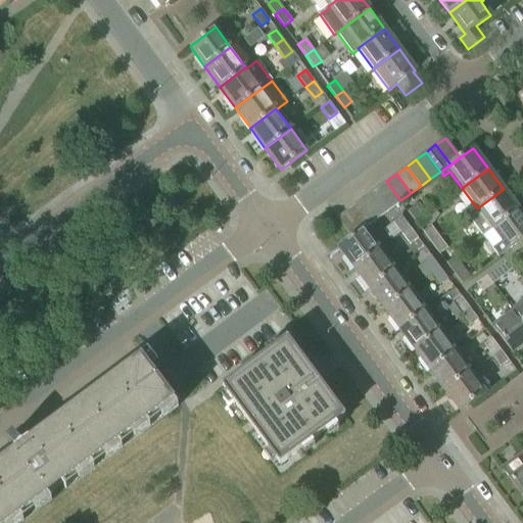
[(391,207),(397,203),(400,200),(386,181),(377,188),(391,207)]
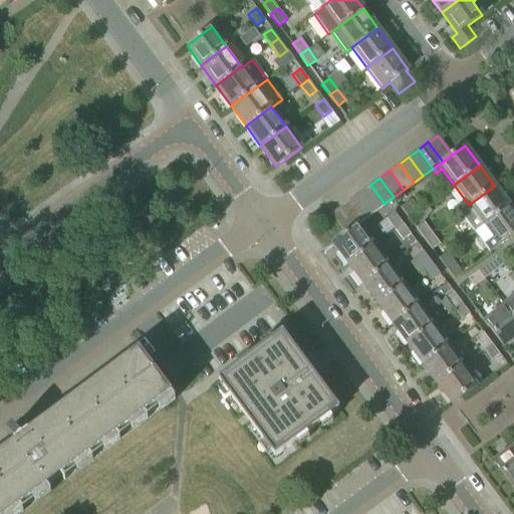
[(384,204),(370,185),(360,192),(374,212),(380,207),(384,204)]
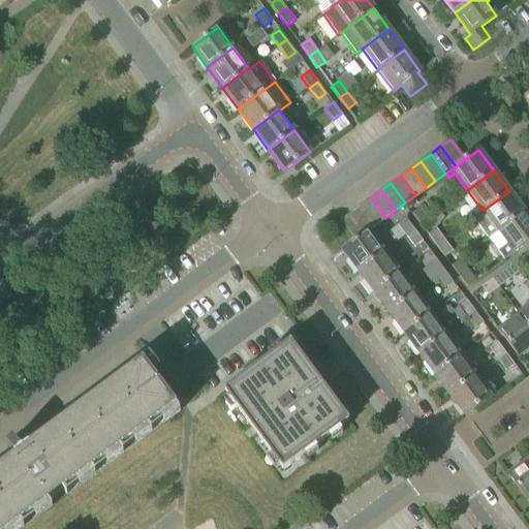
[(498,231),(524,212),(509,191),(483,211),(473,218),(489,239),(498,231)]
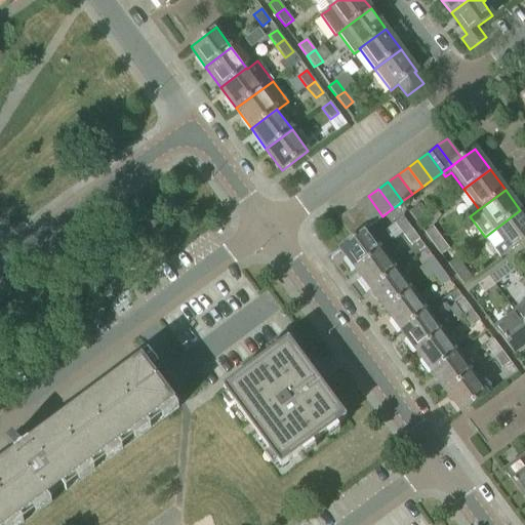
[(382,216),(368,196),(358,204),(372,224),(382,216)]
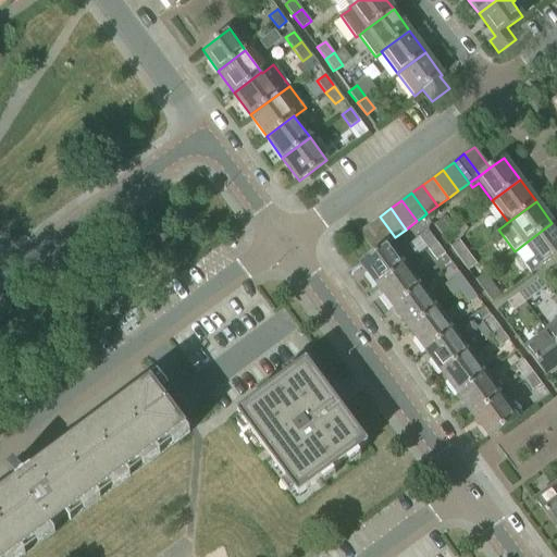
[(395,237),(380,217),(370,224),(385,245),(387,243),(395,237)]
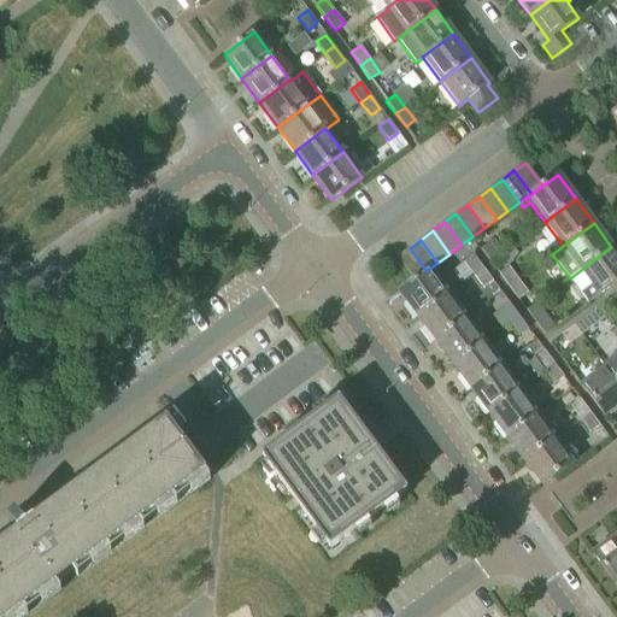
[(469,240),(462,245),(457,248),(460,253),(472,244),(469,240)]
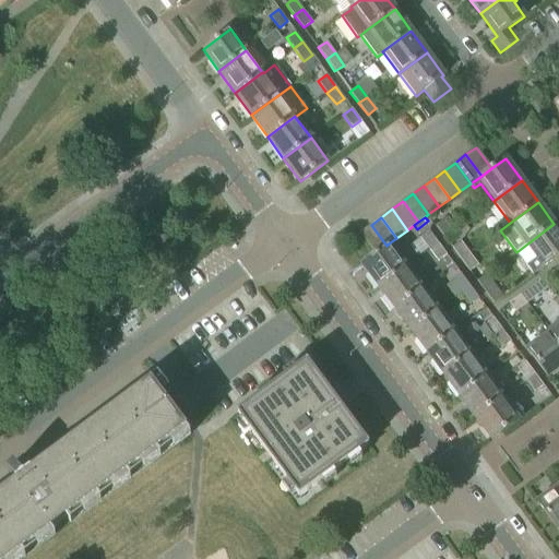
[(444,237),(453,232),(443,219),(436,226),(444,237)]
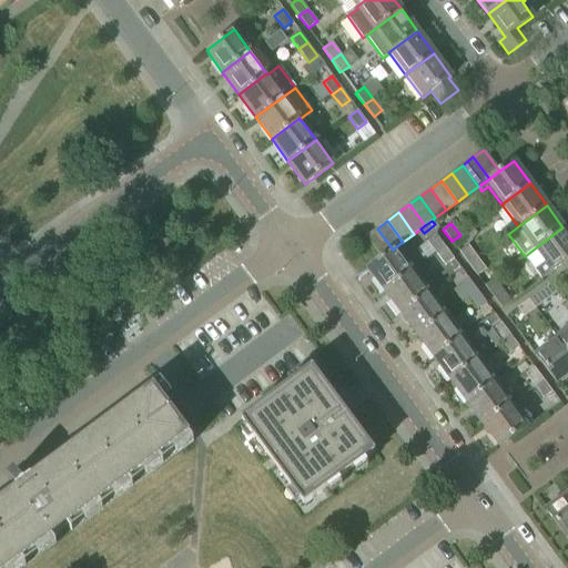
[(567,259),(567,234),(563,227),(535,249),(545,262),(535,270),(541,279),(567,259)]
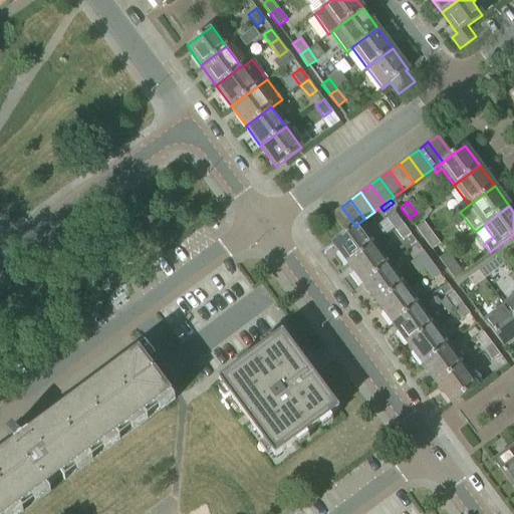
[(330,214),(345,234),(355,226),(341,207),(330,214)]
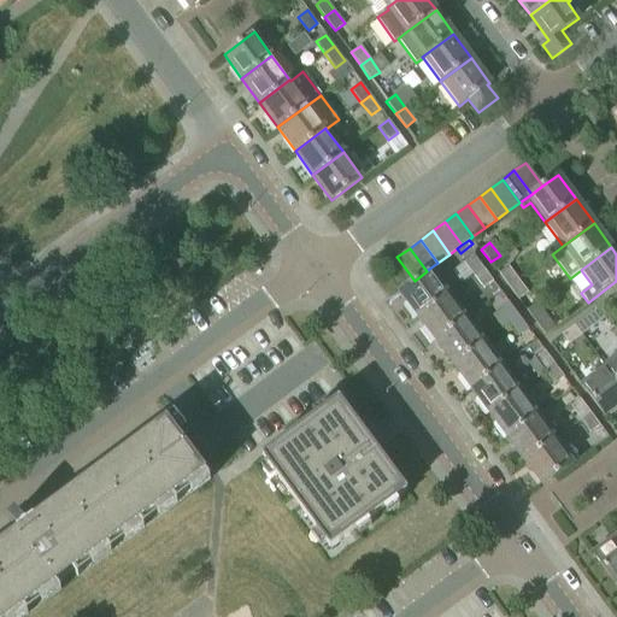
[(472,254),(464,262),(474,275),(483,268),(472,254)]
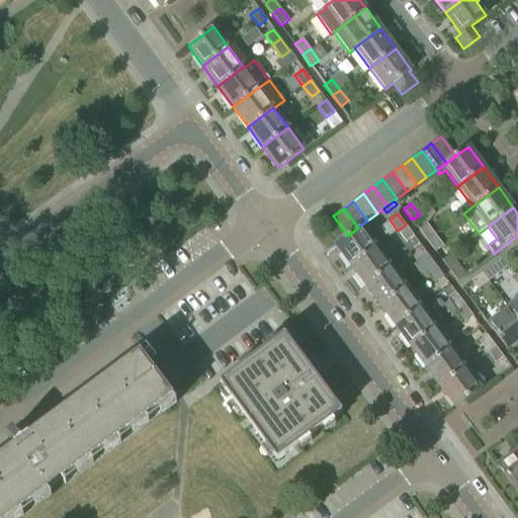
[(426,224),(419,229),(427,240),(434,235),(426,224)]
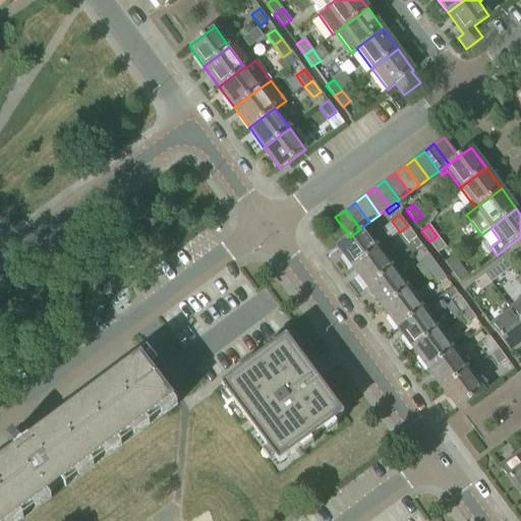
[(408,243),(416,237),(408,226),(400,232),(408,243)]
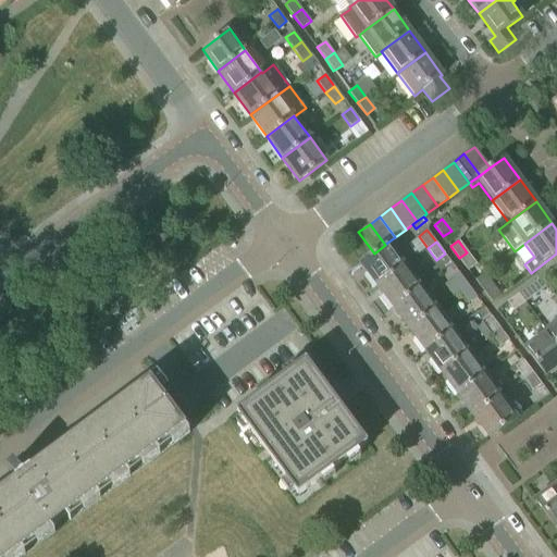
[(385,245),(374,254),(360,263),(376,285),(404,265),(387,243),(385,245)]
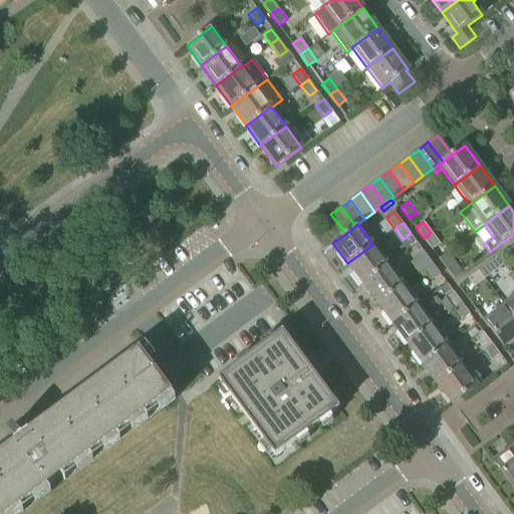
[(432,249),(440,244),(431,233),(424,238),(432,249)]
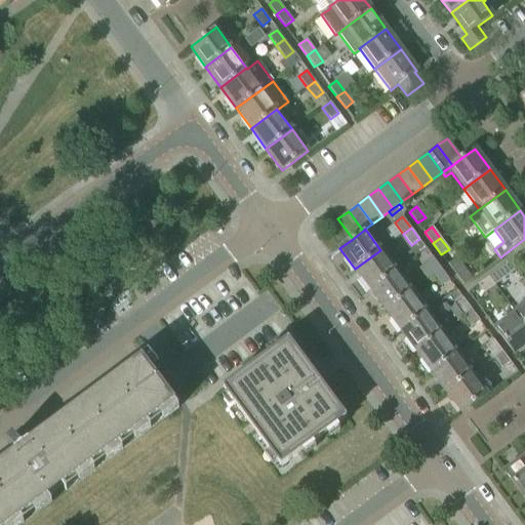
[(370,289),(396,271),(380,250),(355,269),(370,289)]
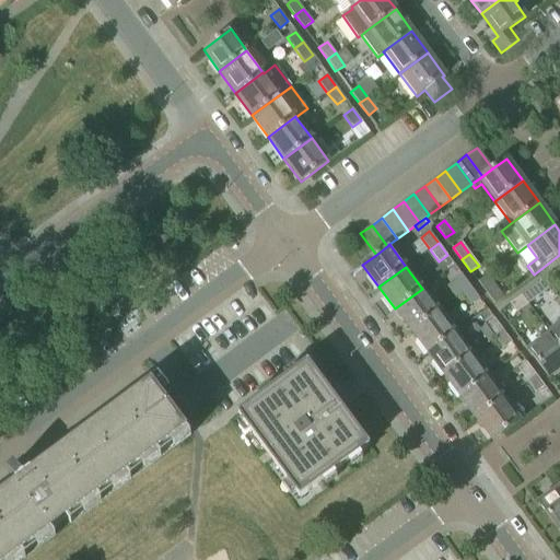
[(462,275),(453,281),(462,293),(470,287),(462,275)]
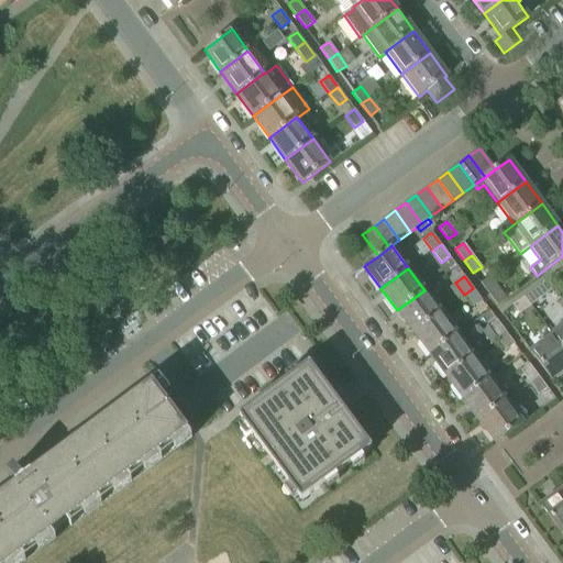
[(481,284),(487,293),(497,306),(506,299),(489,277),(481,284)]
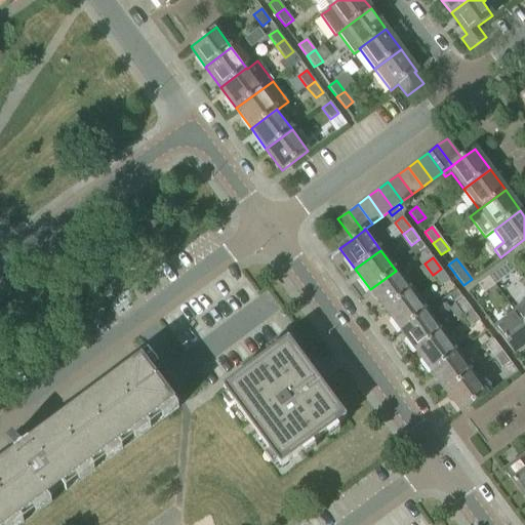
[(507,276),(500,268),(489,276),(495,284),(507,276)]
